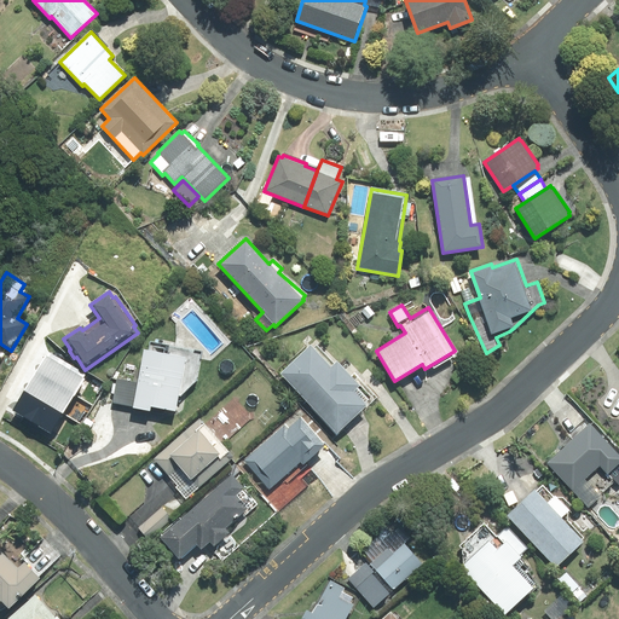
[(368,306),(362,311),(368,319),(375,313),(368,306)]
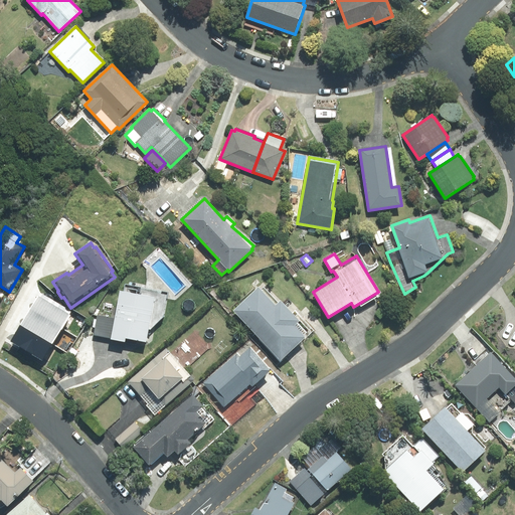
[(124,292),(120,291),(115,318),(111,338),(111,339),(125,342),(126,338),(146,342),(148,329),(150,329),(164,317),(168,293),(125,285),(124,292)]
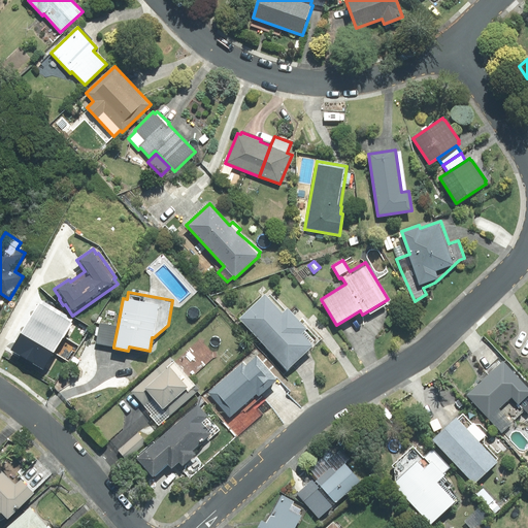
[(267,296),(265,294),(239,318),(288,369),(320,338),(305,323),(303,325),(288,308),(285,310),(269,294),(267,296)]
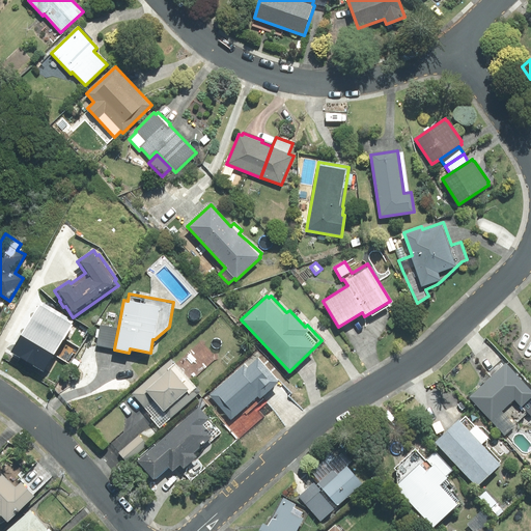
[(63,338),(64,339),(74,326),(72,325),(74,320),(42,301),(30,318),(63,338)]
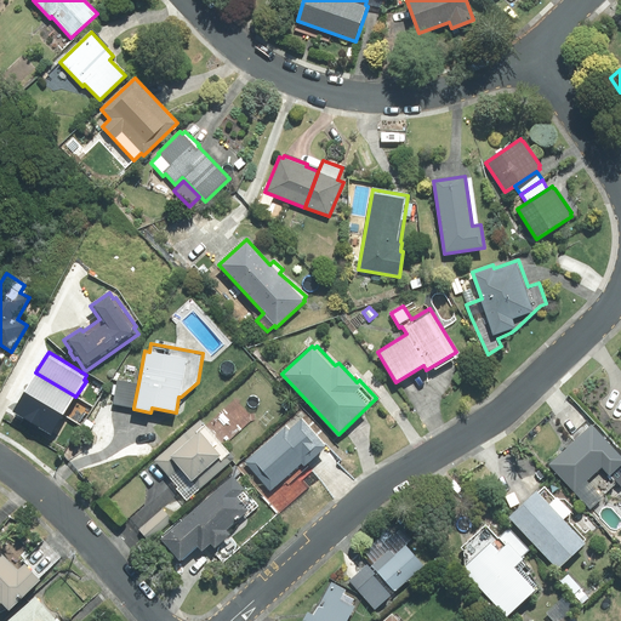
[(74,396),(35,372),(24,391),(63,415),(74,396)]
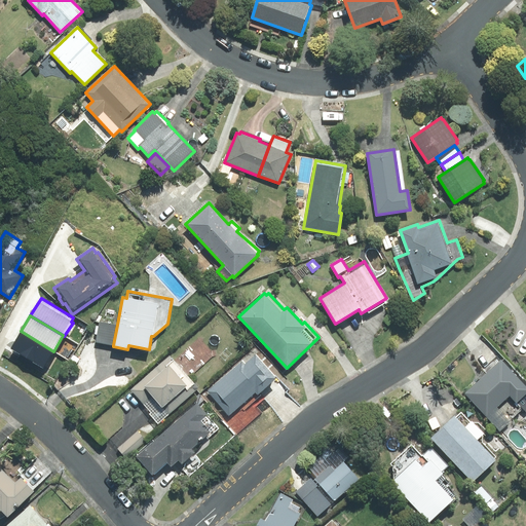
[(117,325),(100,322),(96,342),(113,345),(117,325)]
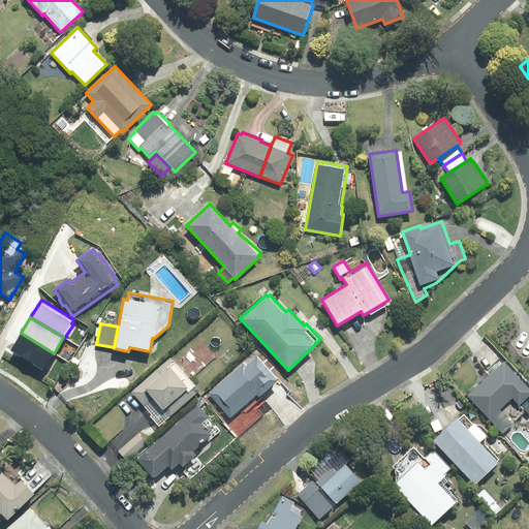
[(54,353),(21,333),(10,350),(43,370),(54,353)]
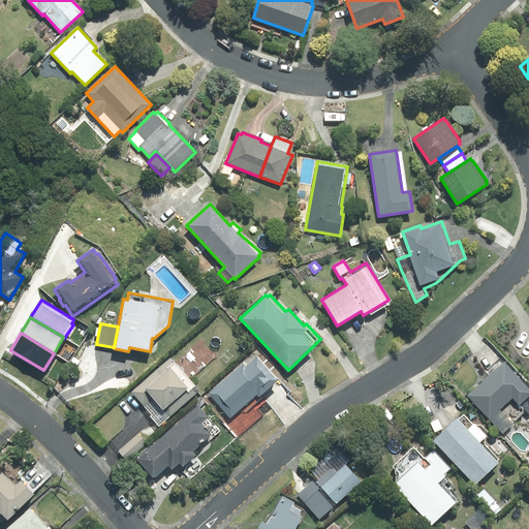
[(170,356),(131,392),(152,415),(150,416),(159,426),(198,390),(189,379),(215,355),(199,339),(176,362),(170,356)]
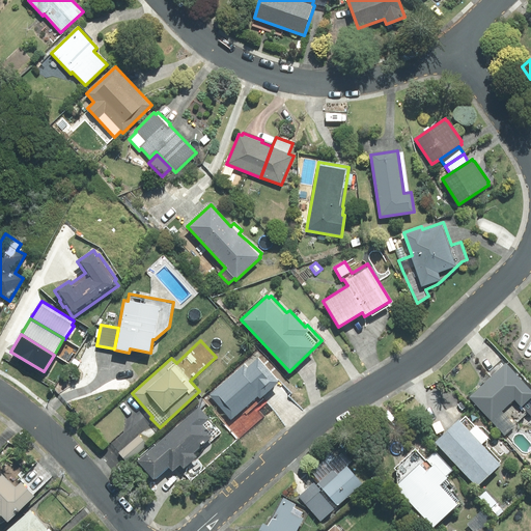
[(262,396),(279,382),(258,359),(248,367),(245,364),(210,394),(231,419),(243,410),(247,414),(263,398),(262,396)]
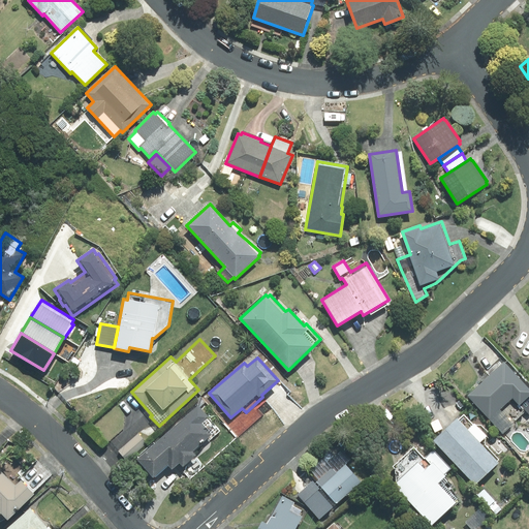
[(487,376),(465,396),(501,435),(510,427),(497,411),(508,400),(516,408),(528,395),(528,393),(498,361),(485,374),(487,376)]
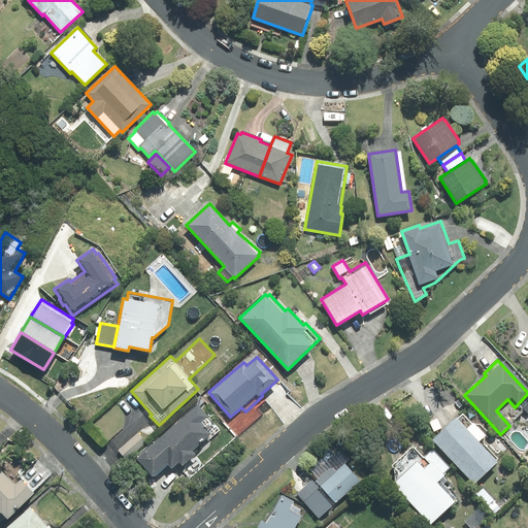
[(196,455),(192,451),(207,436),(209,438),(220,430),(198,405),(137,459),(154,477),(168,465),(171,469),(179,462),(183,466),(196,455)]
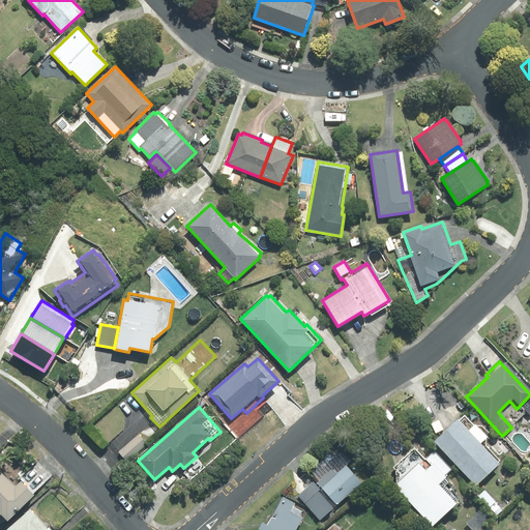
[(483,439),(461,416),(431,445),(473,488),(496,465),(477,445),(483,439)]
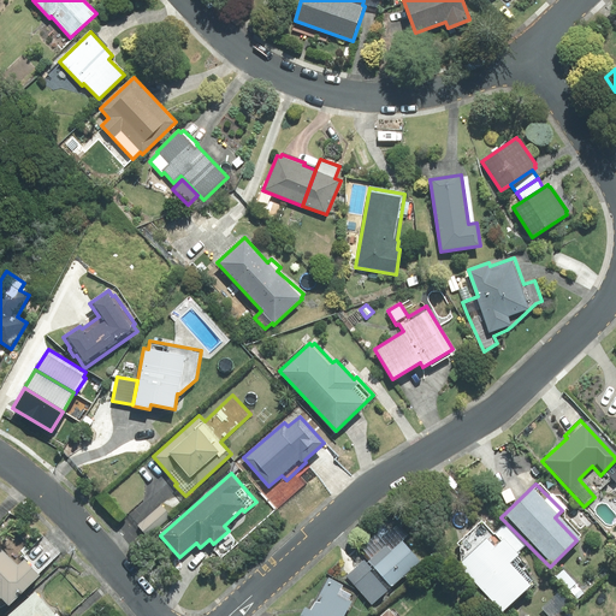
[(171,516),(161,504),(137,526),(148,537),(171,516)]
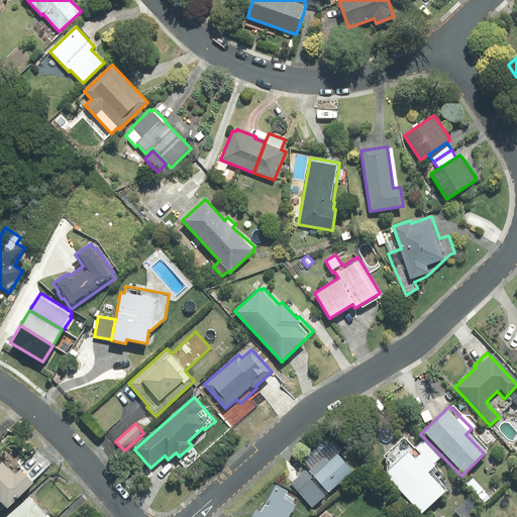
[(439,460),(422,442),(414,449),(403,437),(380,458),(388,467),(380,475),(417,516),(448,488),(430,469),(439,460)]
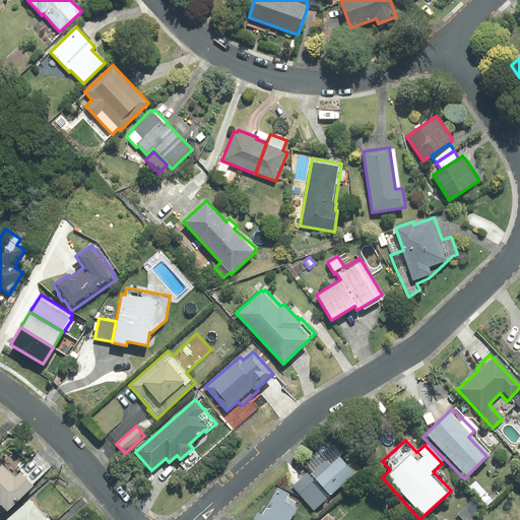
[(331,463),(319,449),(301,464),(328,497),(355,473),(340,455),(331,463)]
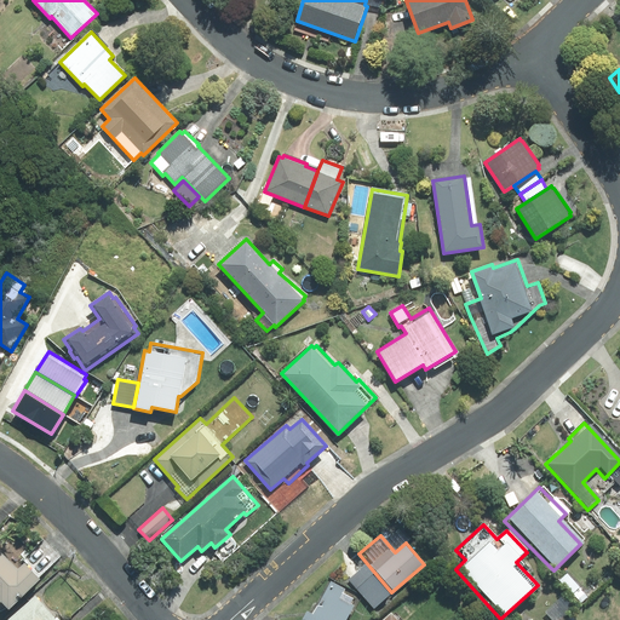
[(0,608),(4,613),(39,581),(23,563),(15,570),(0,552),(0,608)]
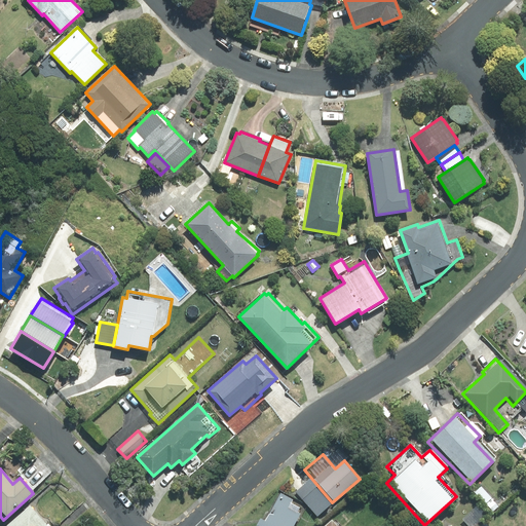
[(496,506),(479,487),(473,492),(490,512),(496,506)]
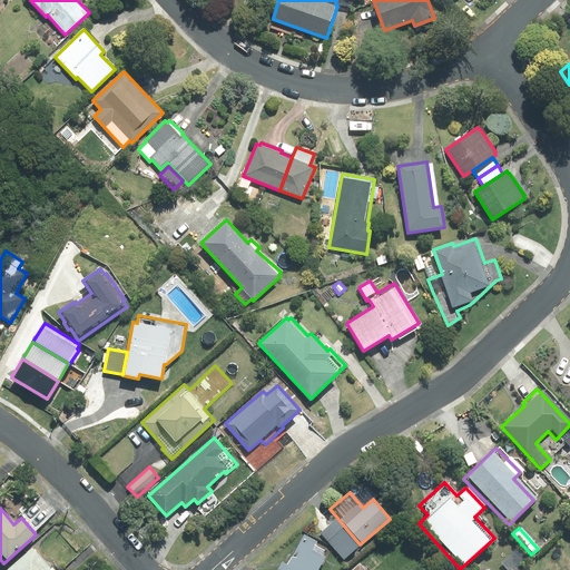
[(316,569),(328,549),(302,534),(285,566),(279,562),(274,569),(316,569)]
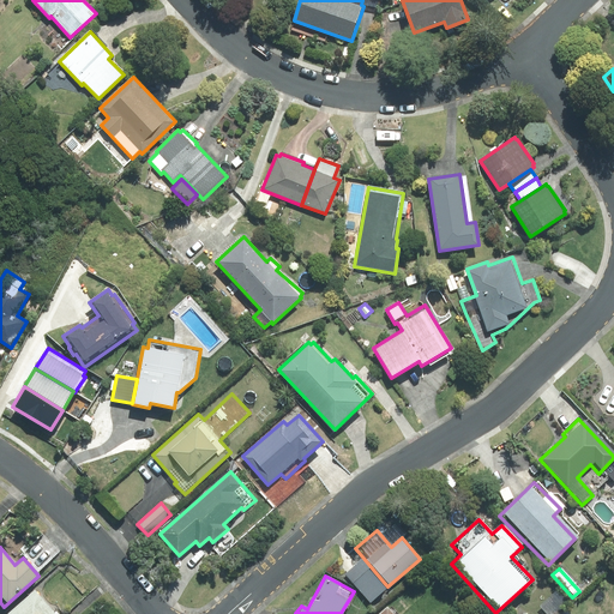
[(55,613),(35,589),(6,613),(55,613)]
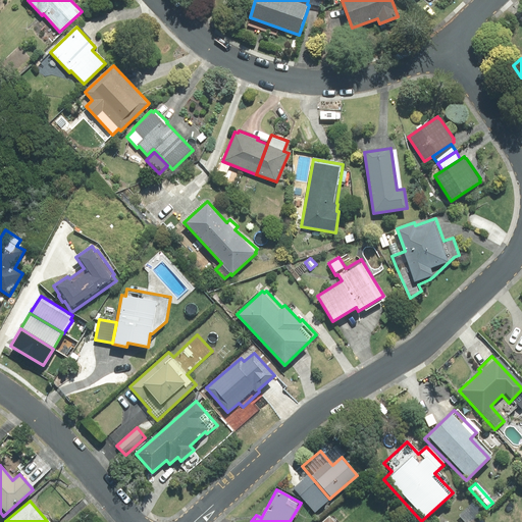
[(472,521),(482,512),(472,503),(457,518),(461,521),(472,521)]
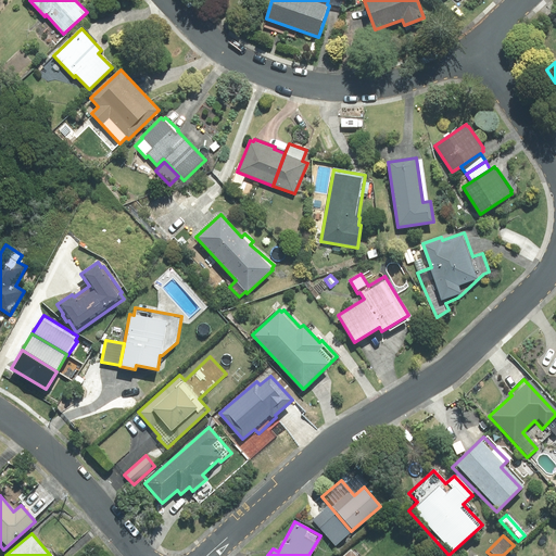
[(361,555),(352,546),(341,555),(361,555)]
